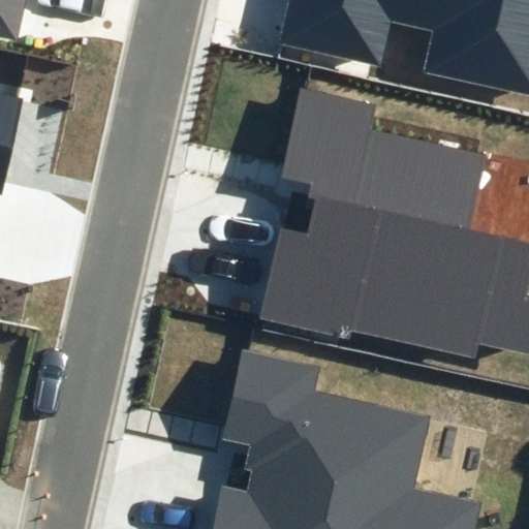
[(0,0),(0,36),(17,40),(25,0),(0,0)]
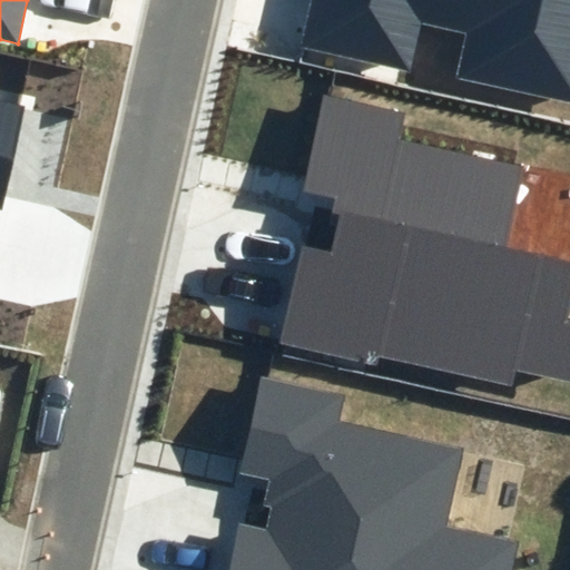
[(459,74),(569,99),(569,0),(310,0),(300,43),(408,69),(420,19),(469,31),(459,74)]
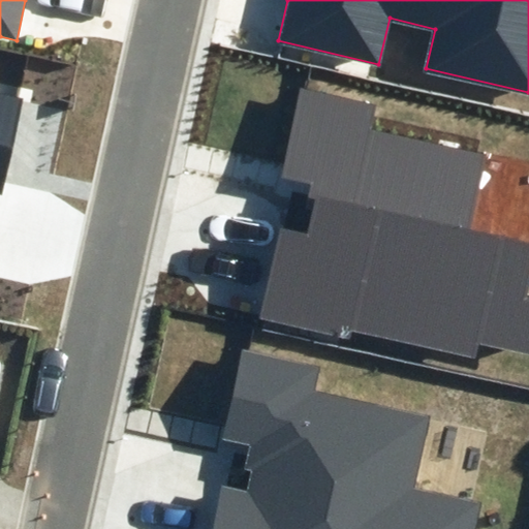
[(344,324),(474,352),(476,341),(528,351),(528,299),(522,298),(528,267),(528,244),(467,230),(485,151),(373,127),(378,104),(301,87),(280,178),(310,184),(308,193),(292,190),(284,227),(280,226),(259,318),(341,336),(344,324)]
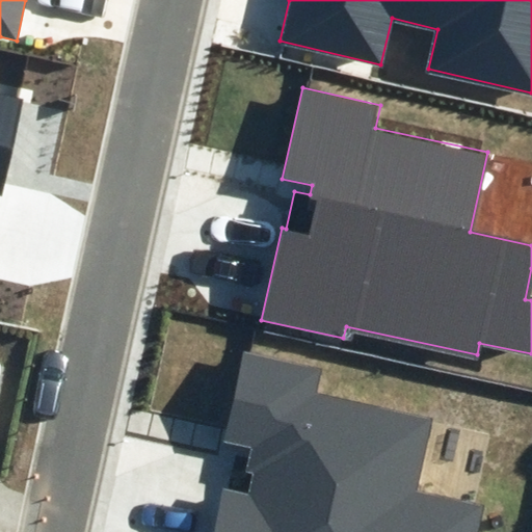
[(0,193),(2,194),(23,99),(0,94),(0,193)]
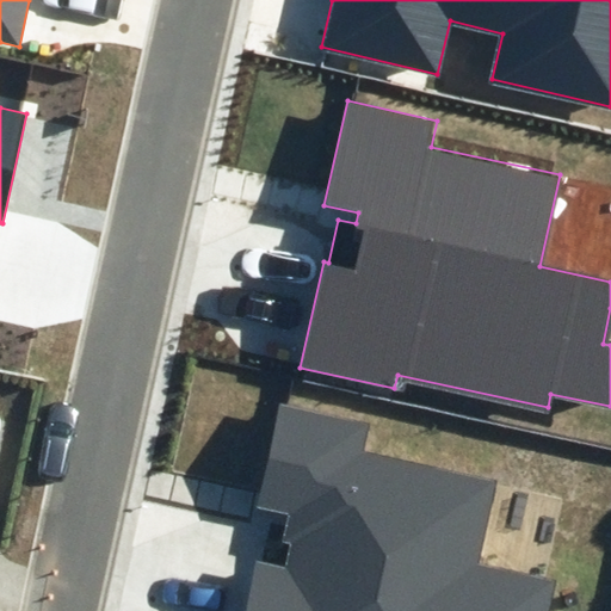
[(548,610),(555,584),(477,566),(498,481),(364,451),(371,424),(281,403),(257,508),(287,516),(279,543),(291,545),(285,568),(257,562),(245,610),(548,610)]
